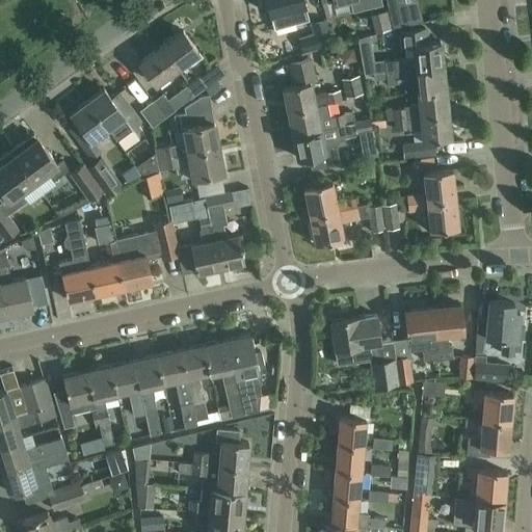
[(308,19),(304,6),(302,0),(265,0),(269,16),(270,16),(273,28),(308,19)]
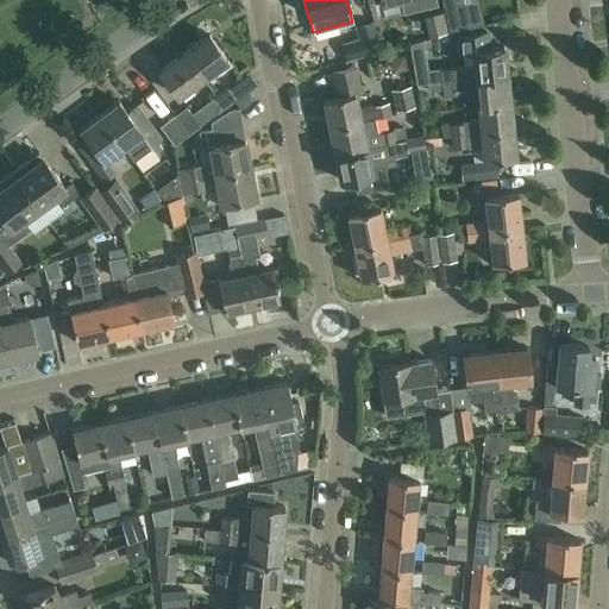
[(437,5),(435,0),(381,0),(382,2),(393,0),(400,0),(403,13),(437,5)]
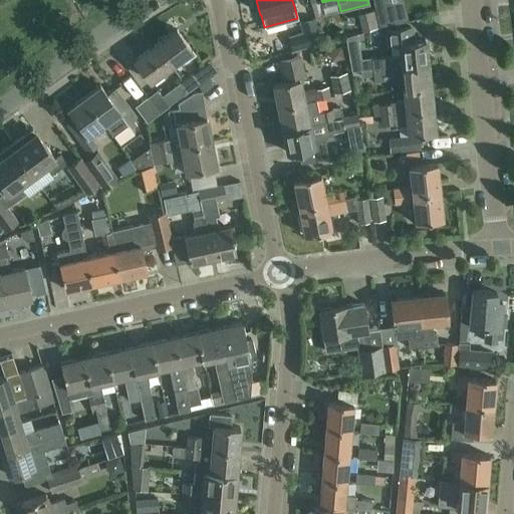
[(392,2),(375,6),(380,28),(397,24),(392,2)]
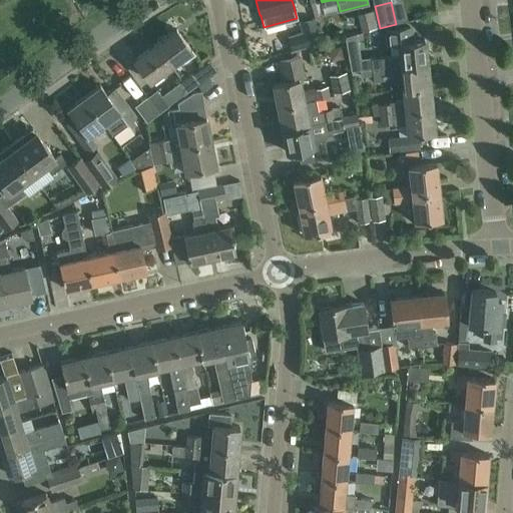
[(291,51),(306,47),(321,44),(315,19),(299,23),(304,39),(288,43),(291,51)]
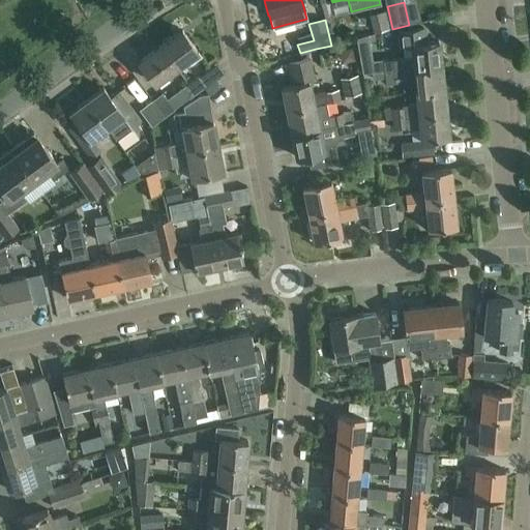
[(385,71),(440,65),(438,41),(423,43),(422,28),(396,31),(399,48),(411,46),(412,57),(384,60),(385,71)]
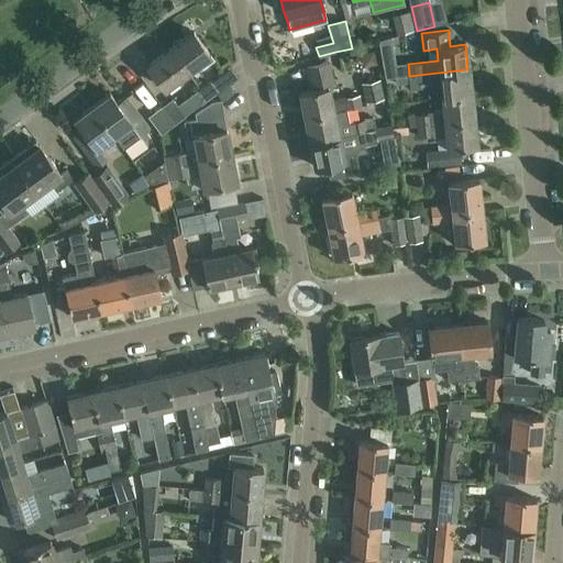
[(170,50),(187,73),(199,63),(202,67),(213,59),(192,33),(181,41),(180,40),(173,45),(174,46),(170,50)]
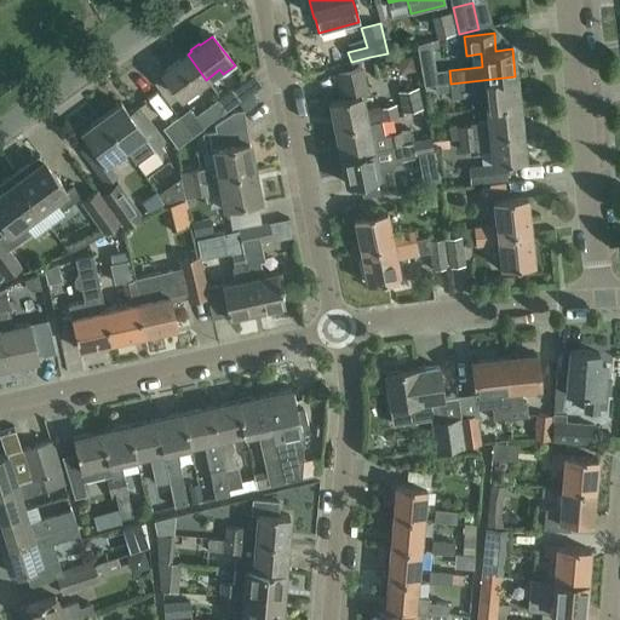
[(430,41),(418,45),(419,53),(432,51),(430,41)]
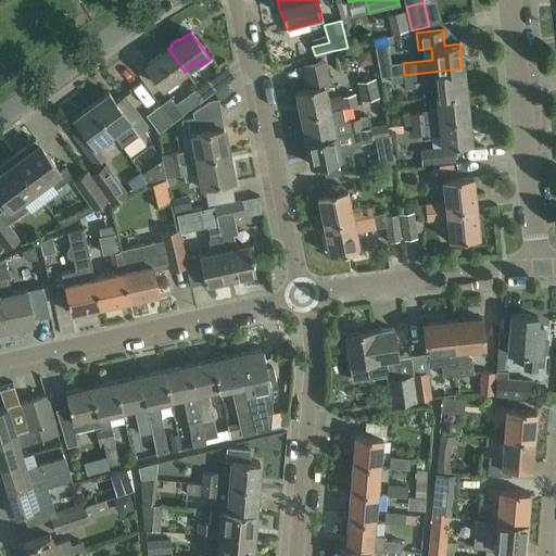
[(380,63),(400,60),(397,46),(378,49),(380,63)]
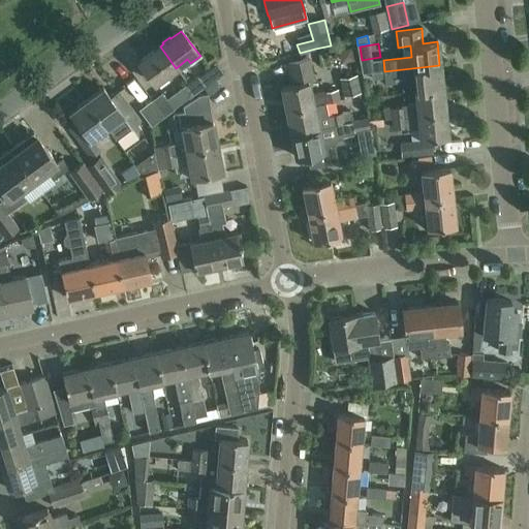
[(176,68),(160,47),(137,63),(153,84),(165,75),(168,80),(179,72),(176,68)]
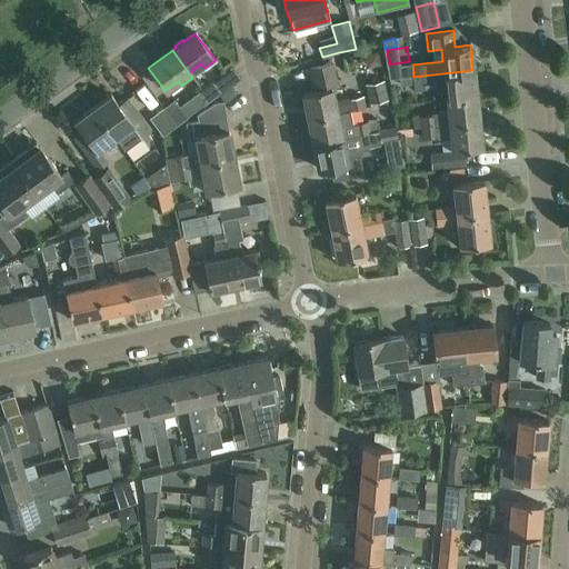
[(308,118),(350,110),(366,107),(363,96),(349,98),(349,96),(333,98),(331,88),(337,87),(332,61),(309,66),(315,90),(303,92),(308,118)]
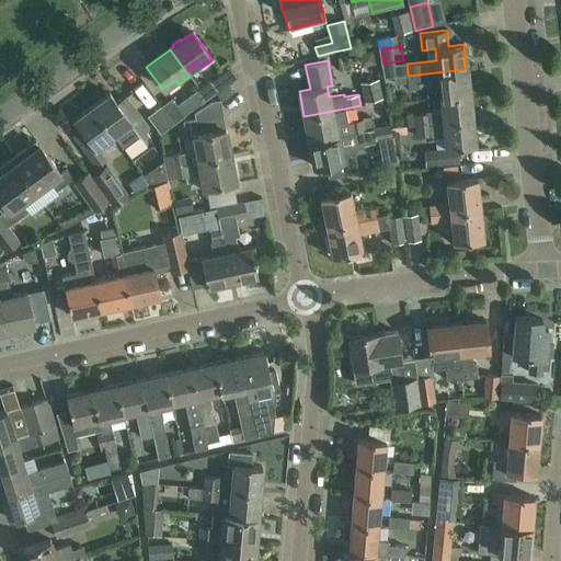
[(469,95),(466,69),(408,76),(408,82),(409,90),(439,86),(441,99),(469,95)]
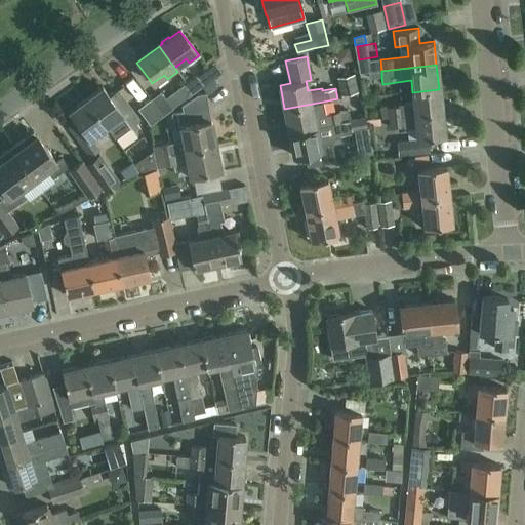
[(357,92),(354,75),(336,78),(340,95),(357,92)]
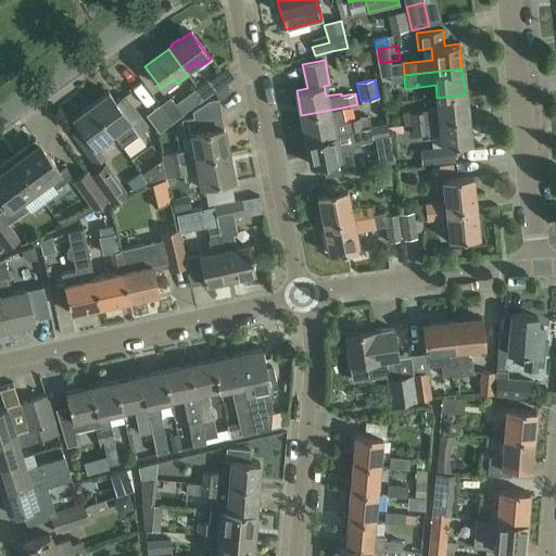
[(191,93),(198,103),(199,103),(216,90),(207,80),(197,88),(191,93)]
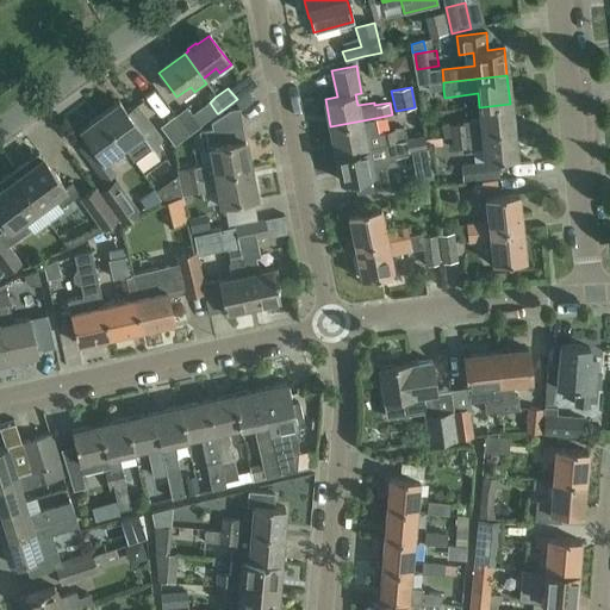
[(134,161),(150,148),(151,149),(162,141),(136,105),(126,112),(118,101),(99,116),(123,148),(134,161)]
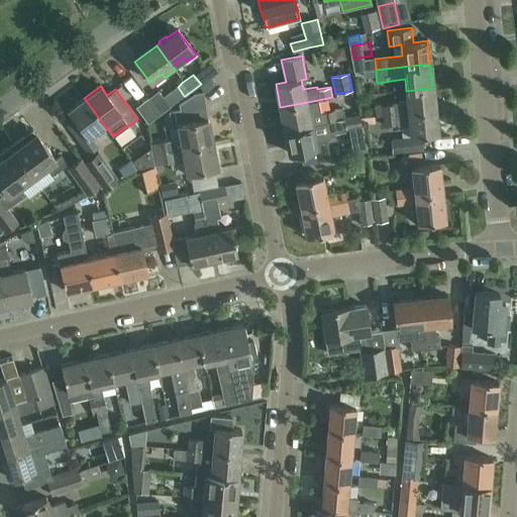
[(178,87),(163,98),(170,107),(184,96),(178,87)]
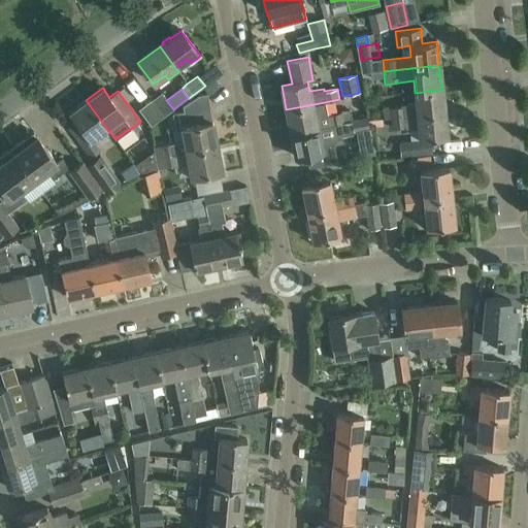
[(416,104),(402,105),(402,106),(404,118),(444,113),(441,90),(415,93),(416,104)]
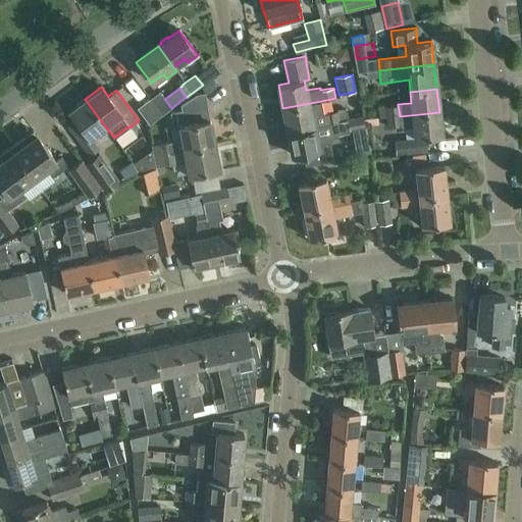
[(159,92),(149,99),(161,115),(171,108),(164,99),(159,92)]
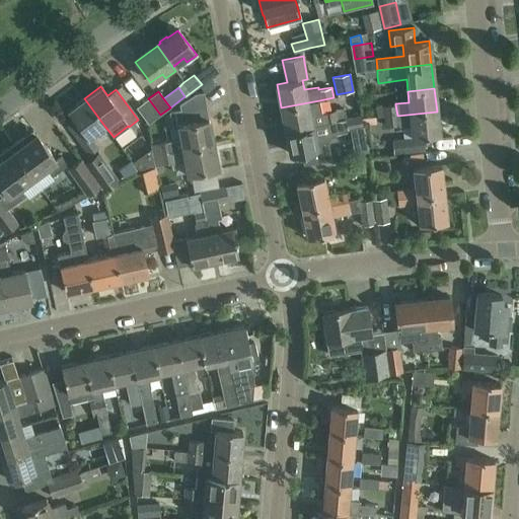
[(180,140),(168,142),(170,153),(213,144),(208,121),(205,107),(206,107),(203,93),(195,94),(179,105),(180,112),(168,114),(171,129),(178,127),(180,140)]
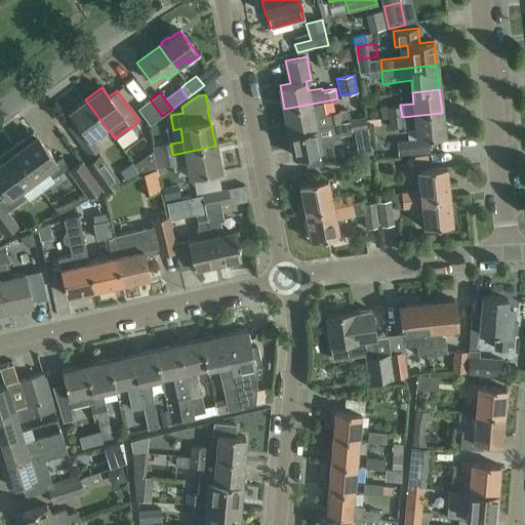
[(106,127),(85,99),(69,111),(76,121),(67,127),(89,157),(98,151),(90,138),(106,127)]
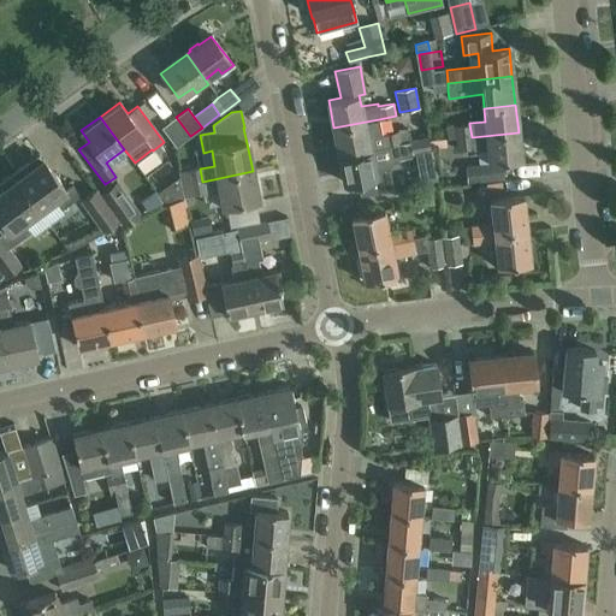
[(190,136),(176,117),(161,129),(176,148),(190,136)]
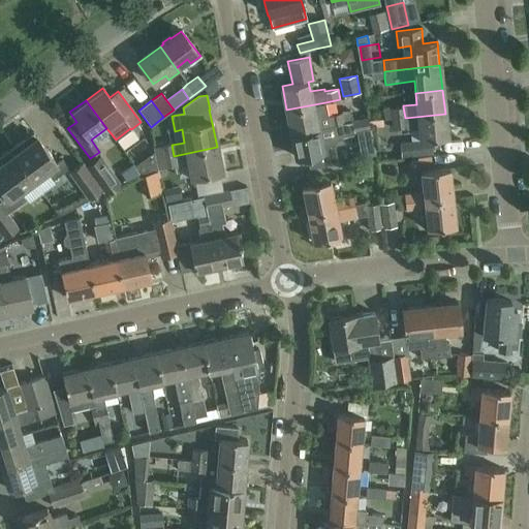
[(328,114),(325,102),(286,110),(291,133),(317,128),(320,127),(335,125),(345,123),(343,111),(328,114)]
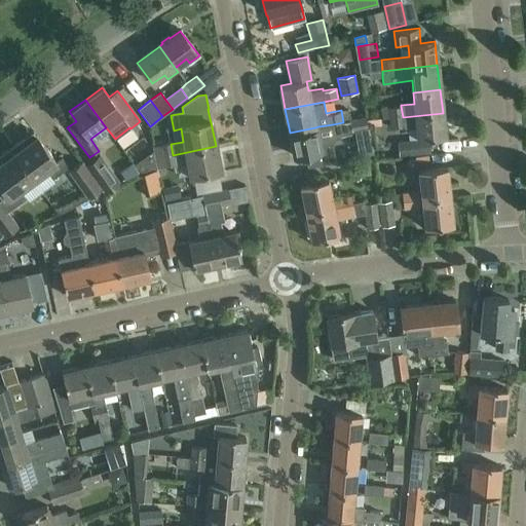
[(403,117),(401,106),(400,106),(388,107),(389,118),(403,117)]
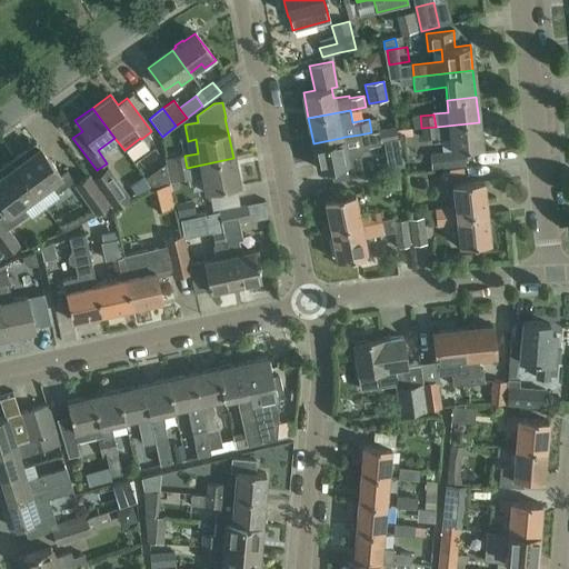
[(479,122),(436,127),(436,137),(437,139),(450,137),(451,151),(431,153),(433,168),(463,165),(462,150),(481,148),(479,122)]
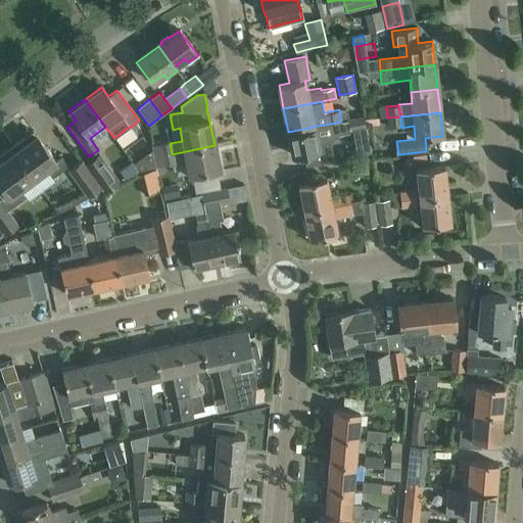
[(334,136),(330,136),(330,137),(331,143),(340,141),(338,135),(367,129),(365,116),(341,122),(331,124),(334,136)]
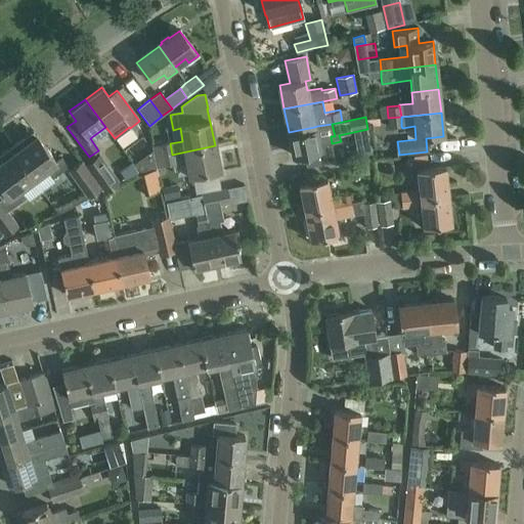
[(401,126),(401,117),(388,118),(389,127),(401,126)]
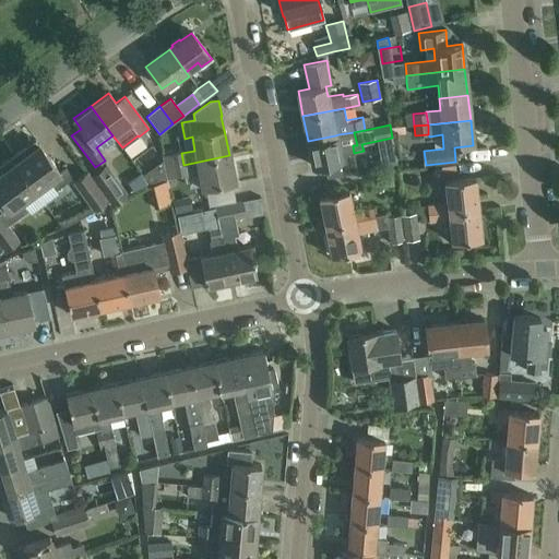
[(335,135),(308,141),(313,166),(324,164),(328,177),(358,170),(354,153),(353,146),(341,149),(339,149),(335,135)]
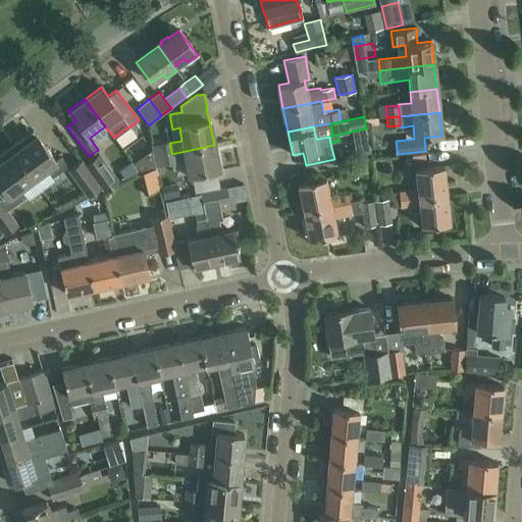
[(36,135),(25,142),(22,138),(9,148),(32,178),(45,168),(52,178),(67,166),(60,157),(55,161),(36,135)]
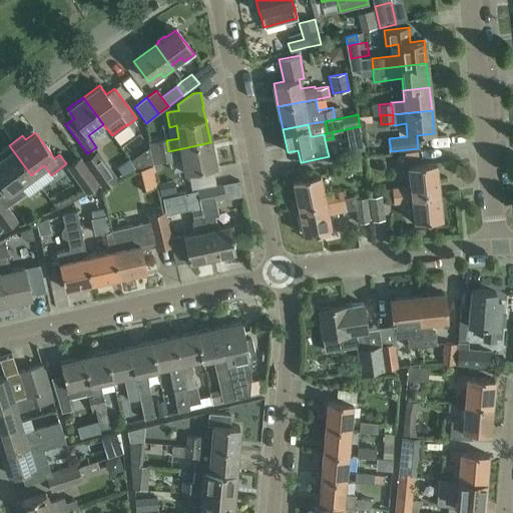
[(433,149),(449,149),(449,134),(433,134),(433,149)]
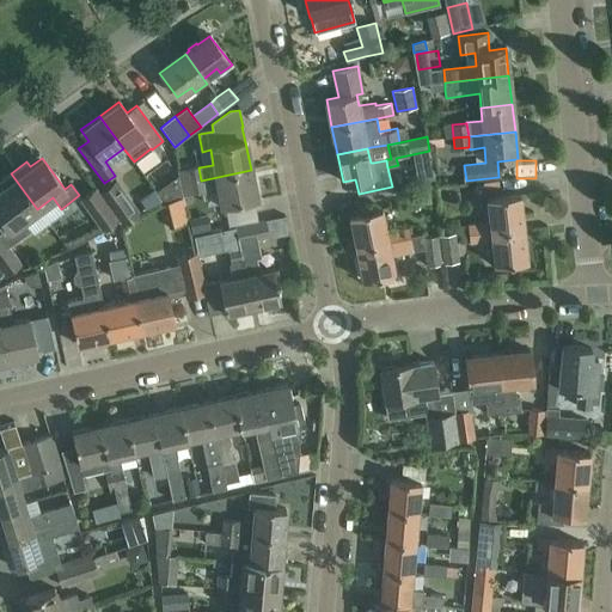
[(199,167),(178,172),(181,184),(183,183),(201,181),(199,167)]
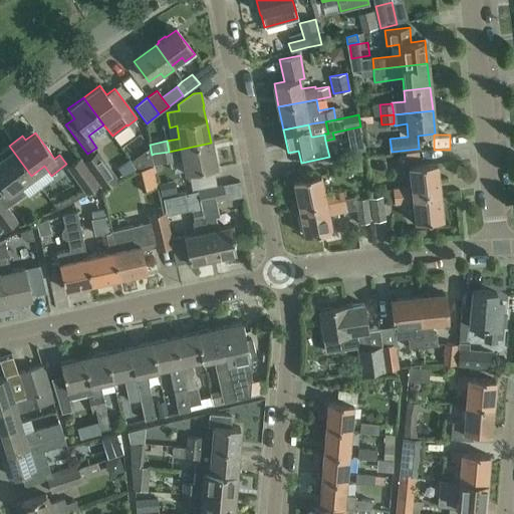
[(211,143),(169,152),(171,161),(183,159),(186,173),(215,167),(211,143)]
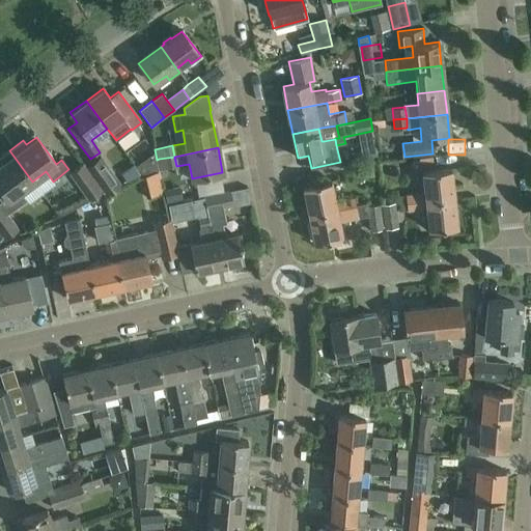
[(0,198),(2,201),(0,202),(0,203),(7,215),(26,200),(19,192),(32,182),(9,150),(0,158),(0,198)]
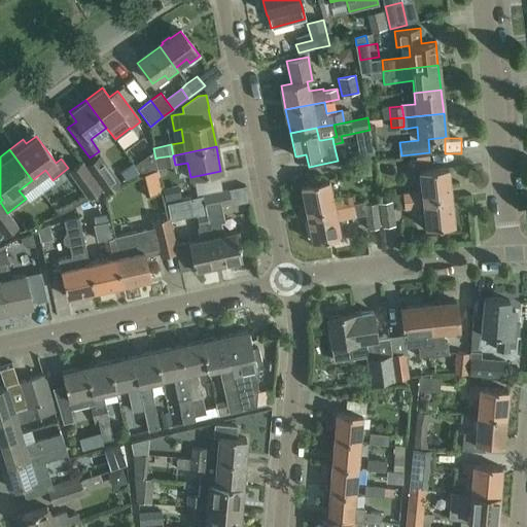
[(82,161),(106,195),(121,183),(100,153),(85,165),(82,161)]
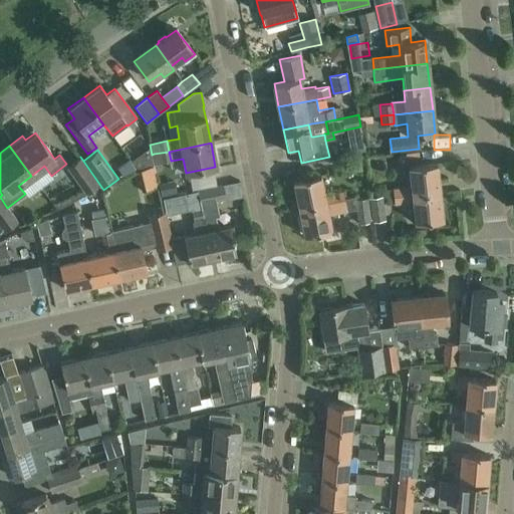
[(154,154),(152,155),(154,164),(156,164),(171,161),(169,152),(154,154)]
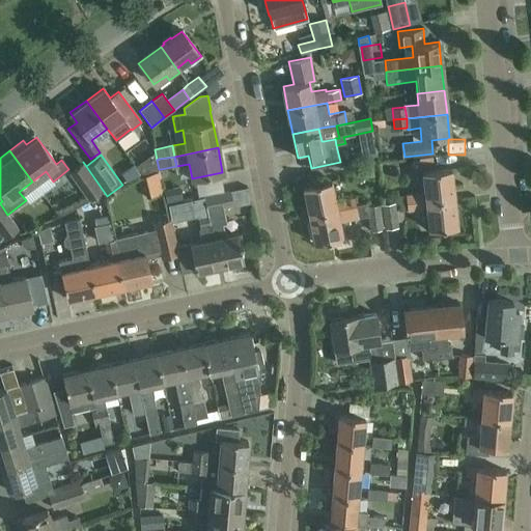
[(107,196),(83,162),(68,172),(88,200),(90,200),(103,191),(106,196),(107,196)]
